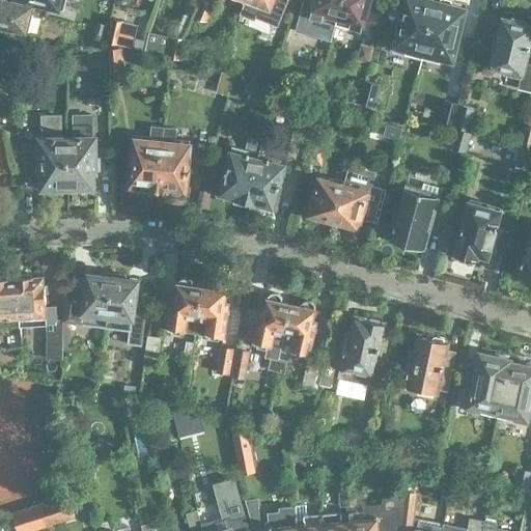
[(0,0),(0,24),(29,31),(33,14),(29,12),(32,2),(62,9),(64,0),(0,0)]
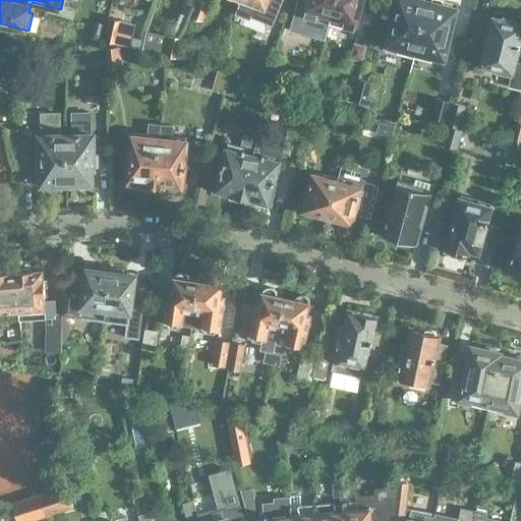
[(197,0),(191,16),(203,21),(210,4),(198,0),(197,0)]
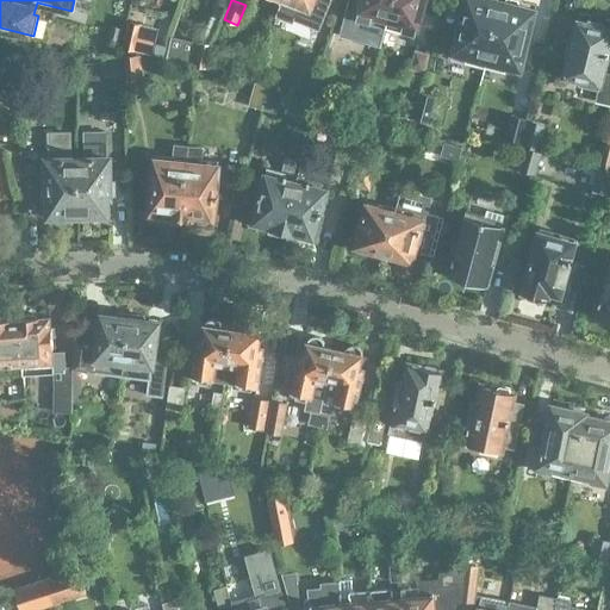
[(348,0),(344,16),(386,26),(392,0),(348,0)]
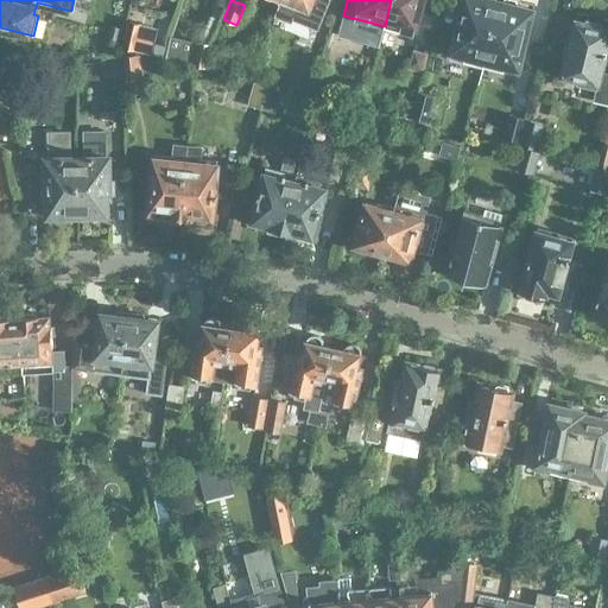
[(391,0),(385,26),(412,35),(420,0),(391,0)]
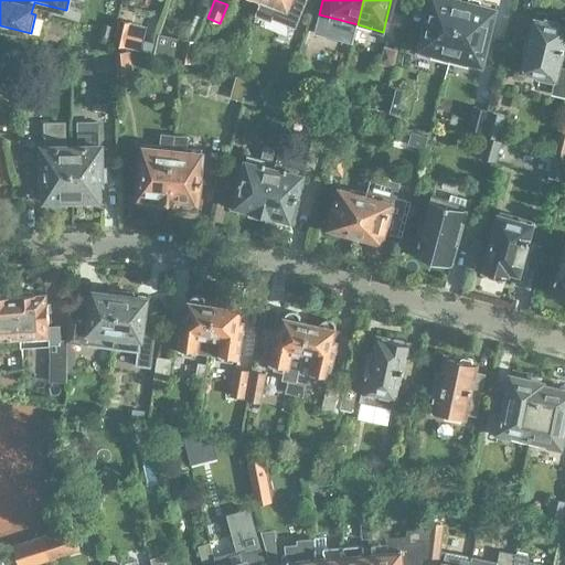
[(430,0),(418,49),(449,56),(464,0),(430,0)]
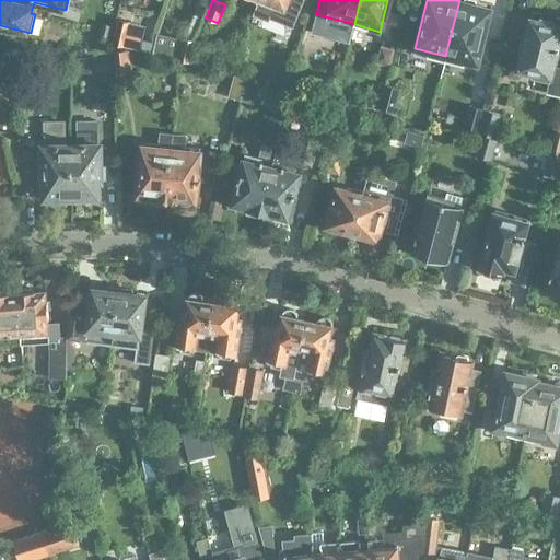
[(461,0),(459,0),(445,56),(478,63),(491,8),(461,0)]
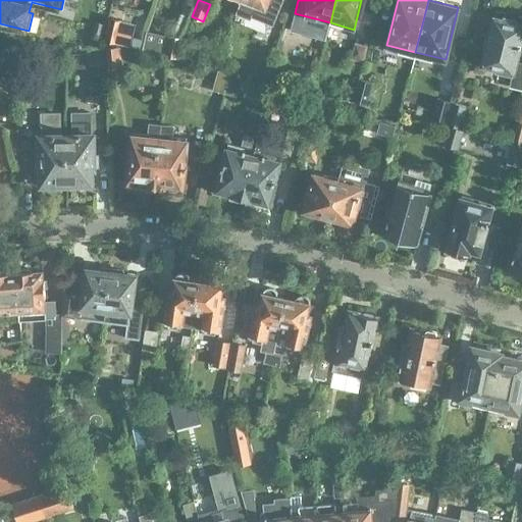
[(514,72),(510,88),(521,91),(521,62),(517,61),(521,39),(521,16),(496,10),(481,65),(514,72)]
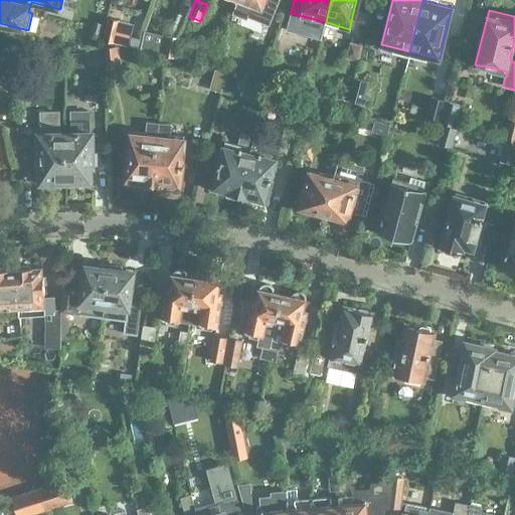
[(104,40),(129,46),(134,24),(109,18),(104,40)]
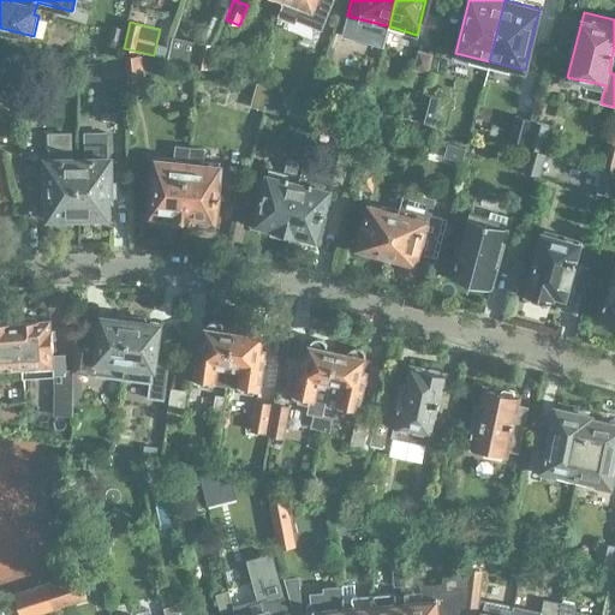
[(297,49),(327,60),(334,37),(305,28),(297,49)]
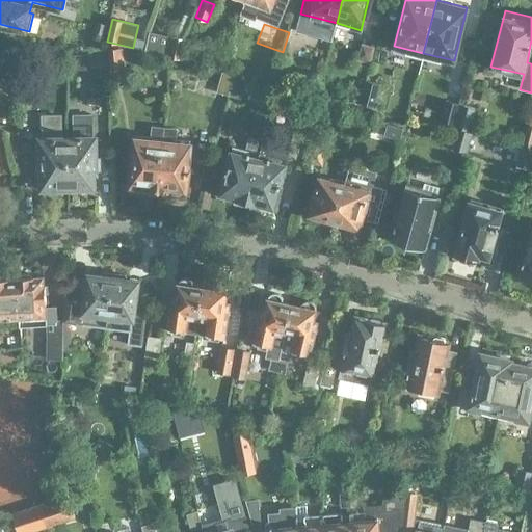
[(287,42),(299,45),(303,28),(291,24),(287,42)]
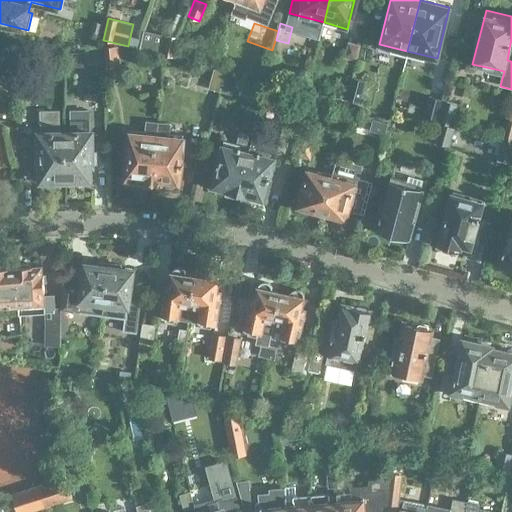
[(161,55),(173,58),(178,37),(166,34),(161,55)]
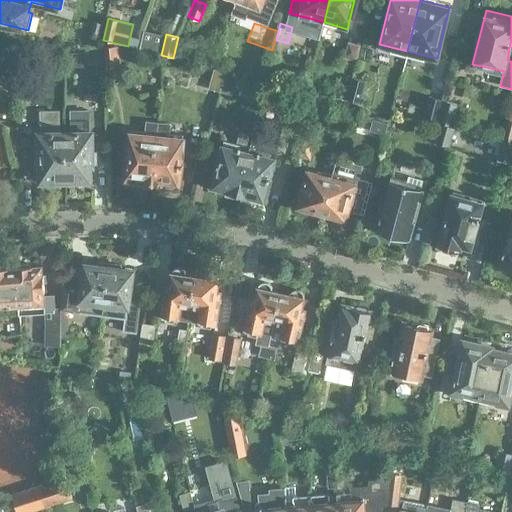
[(356,61),(360,45),(348,42),(343,58),(344,58),(342,65),(353,68),(355,61),(356,61)]
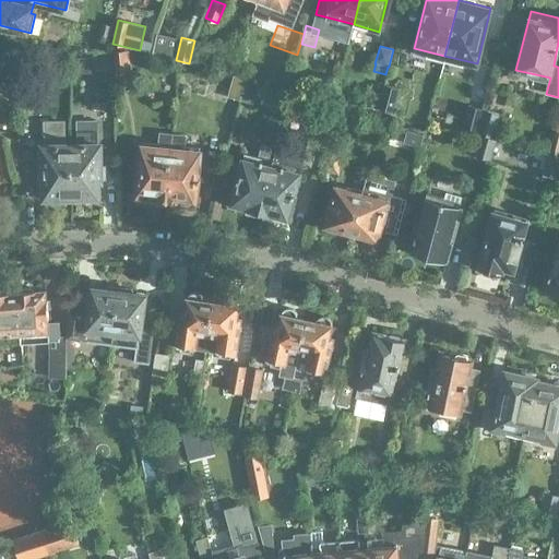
[(127,74),(125,52),(114,54),(116,75),(127,74)]
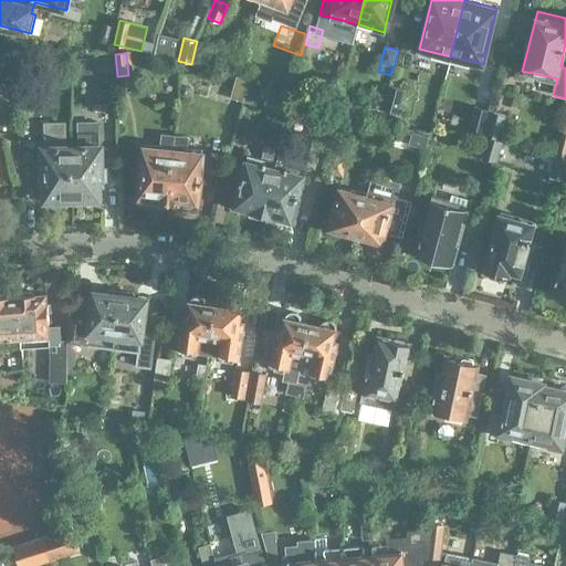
[(71,60),(72,74),(93,74),(92,59),(71,60)]
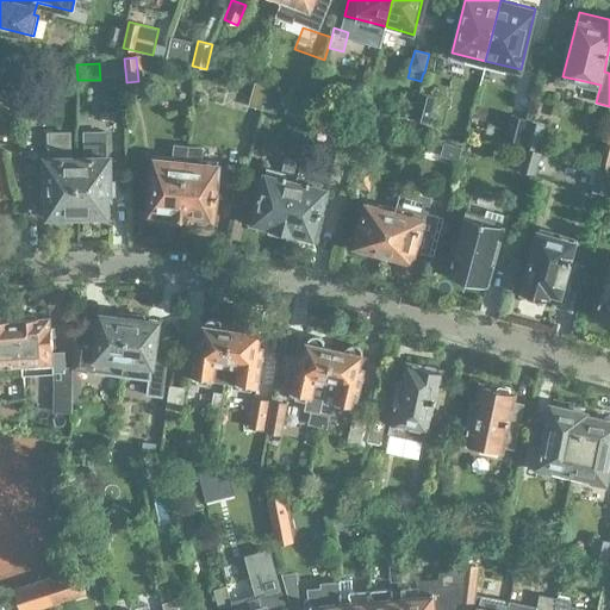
[(0,99),(17,104),(22,86),(0,79),(0,99)]
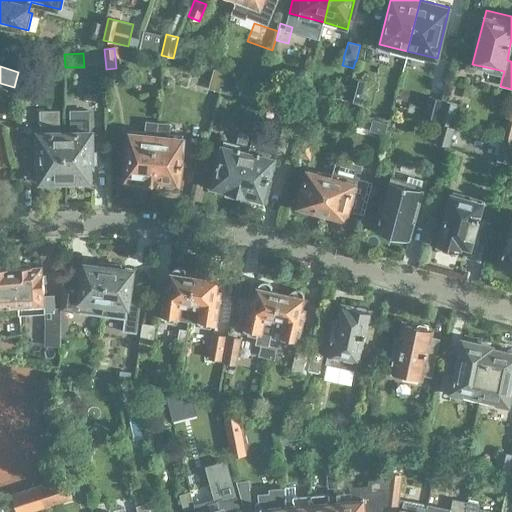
[(208,89),(218,91),(224,72),(213,69),(208,89)]
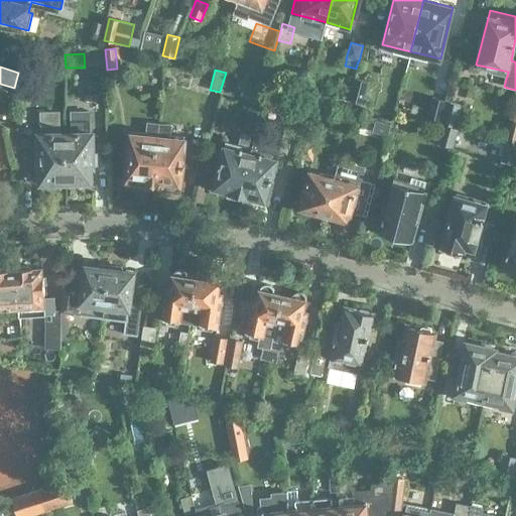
[(226,73),(220,92),(234,96),(239,77),(226,73)]
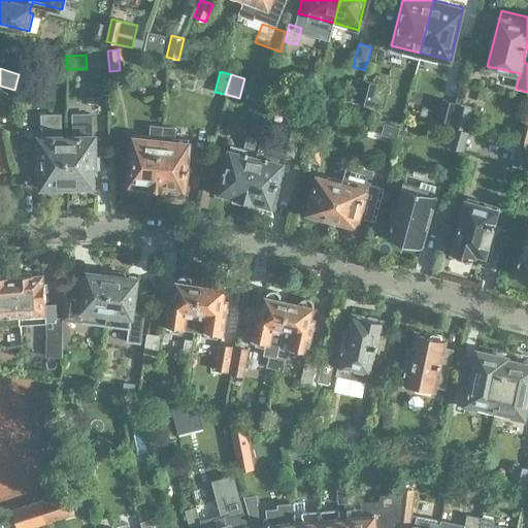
[(358,103),(372,106),(377,83),(363,79),(358,103)]
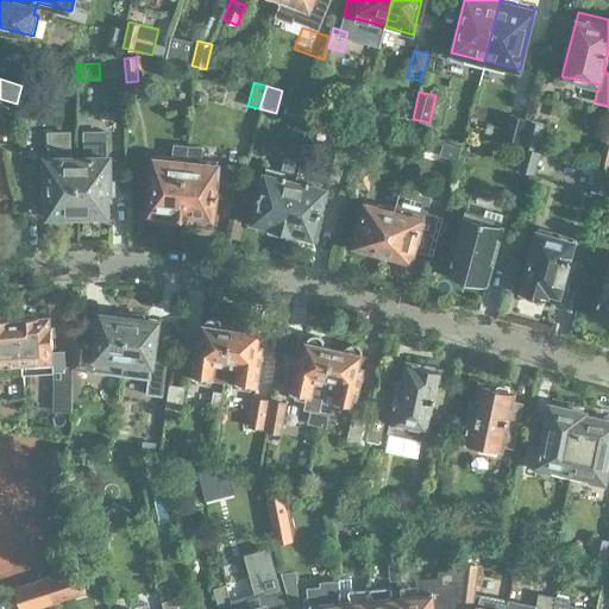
[(350,131),(364,135),(370,111),(356,106),(350,131)]
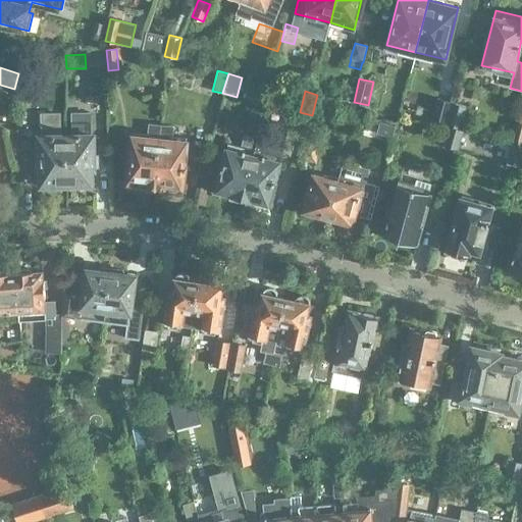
[(432,121),(445,124),(451,101),(437,98),(432,121)]
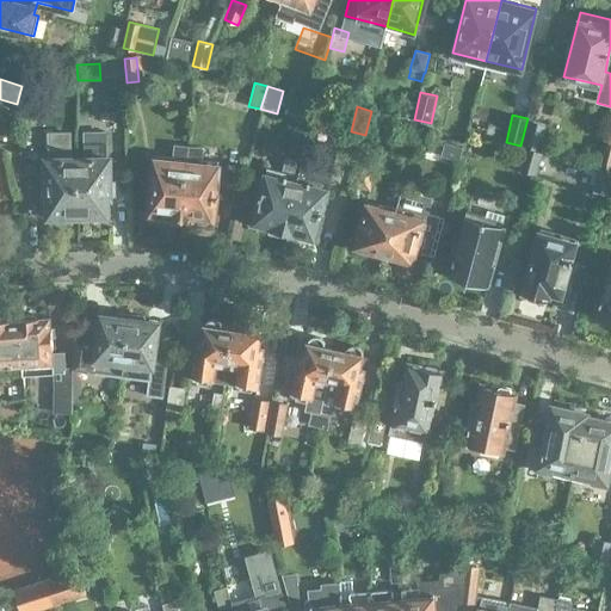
[(528,118),(520,146),(542,150),(548,123),(528,118)]
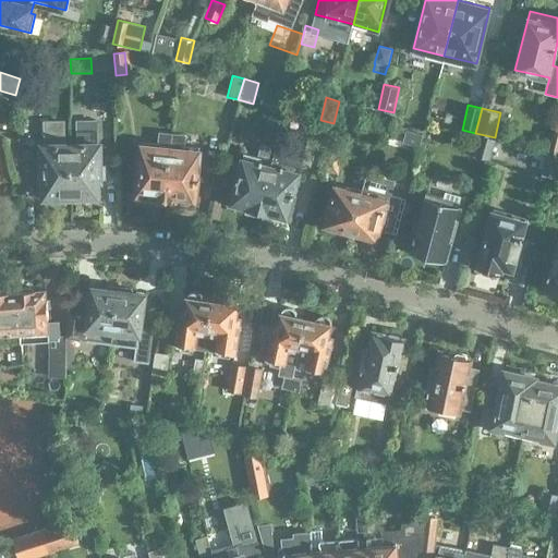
[(72,196),(70,148),(63,148),(63,121),(44,122),(44,145),(40,145),(40,180),(44,180),(45,196),(72,196)]
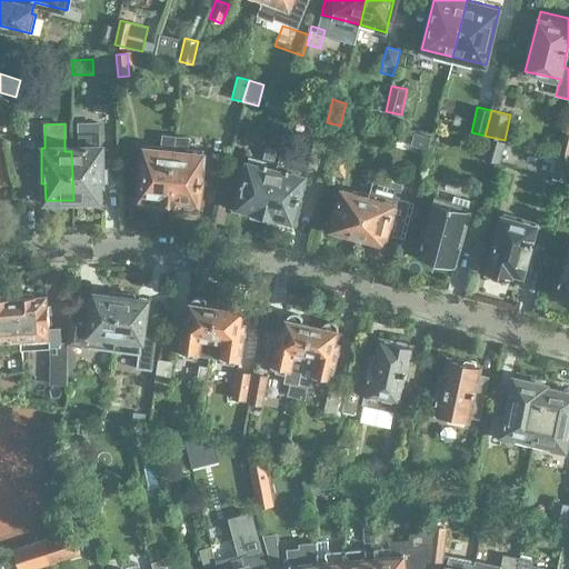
[(71,151),(73,200),(99,199),(99,183),(103,183),(102,146),(98,147),(98,123),(78,123),(79,151),(71,151)]
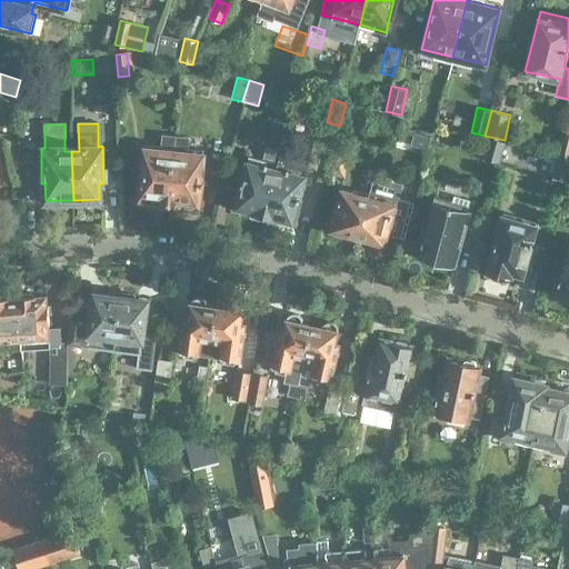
[(158,205),(168,206),(176,136),(162,135),(161,150),(145,148),(139,198),(158,200),(158,205)]
